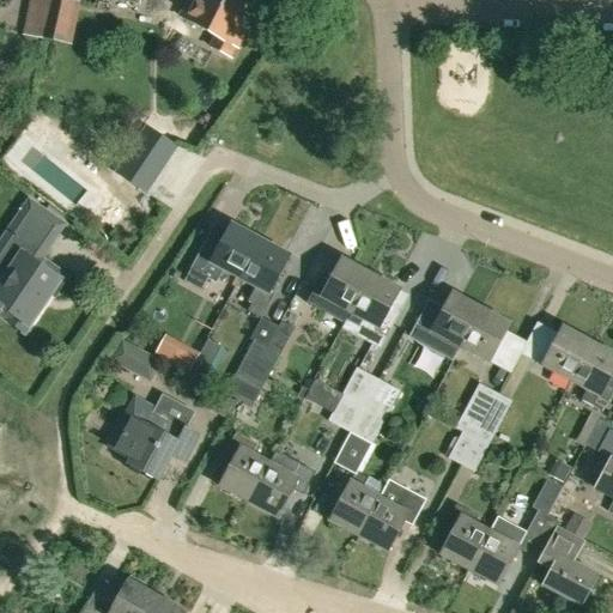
[(62,0),(32,0),(24,37),(74,49),(85,5),(62,0)]
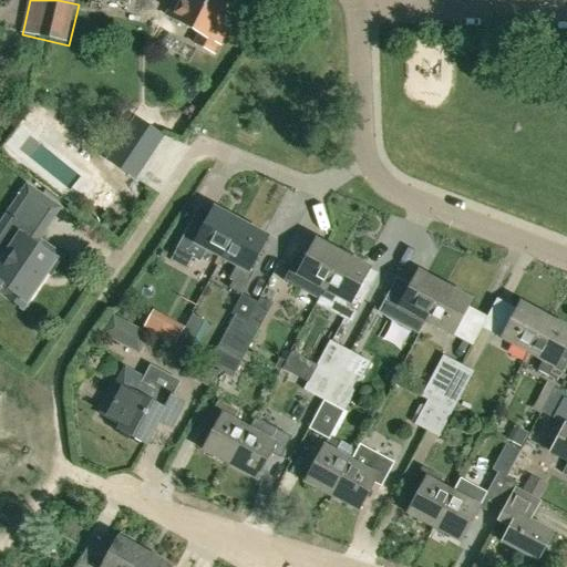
[(174,0),(167,16),(200,35),(195,44),(213,53),(217,44),(219,45),(229,28),(226,27),(239,0),(174,0)]
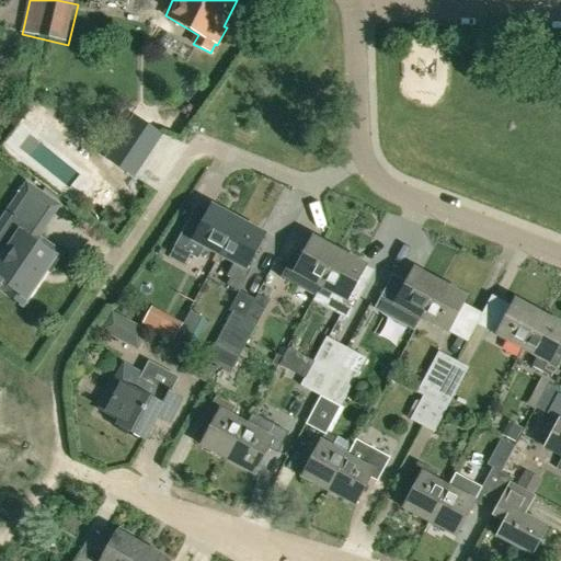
[(41,195),(26,186),(0,225),(0,247),(7,252),(0,261),(0,286),(2,284),(9,288),(6,294),(21,305),(35,284),(33,283),(44,266),(50,271),(61,254),(35,237),(42,227),(26,216),(41,195)]
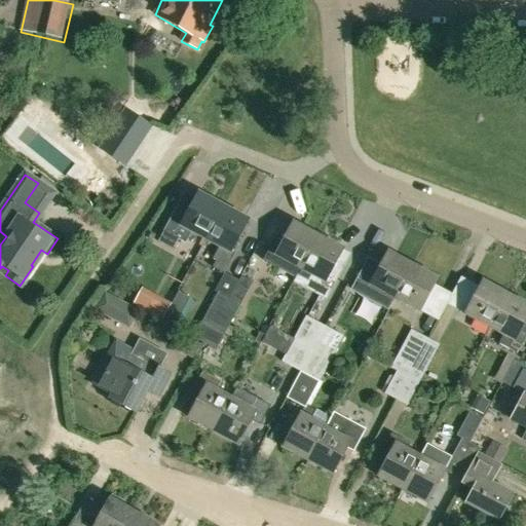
[(223,207),(208,198),(198,193),(187,215),(176,209),(158,239),(174,248),(178,239),(185,243),(191,231),(205,239),(223,207)]
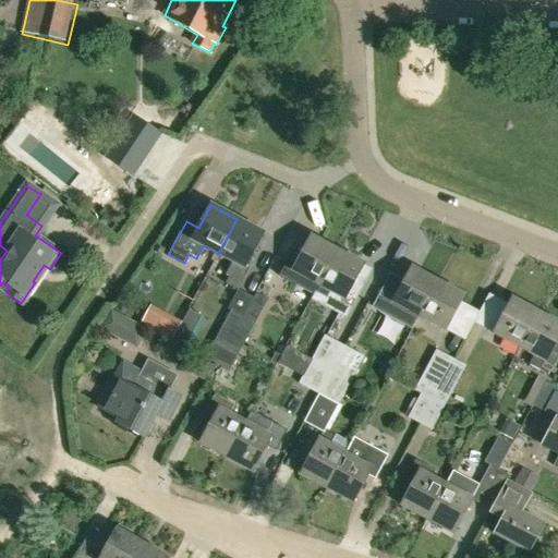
[(234,287),(244,268),(263,233),(237,219),(218,254),(229,259),(223,270),(229,274),(225,281),(234,287)]
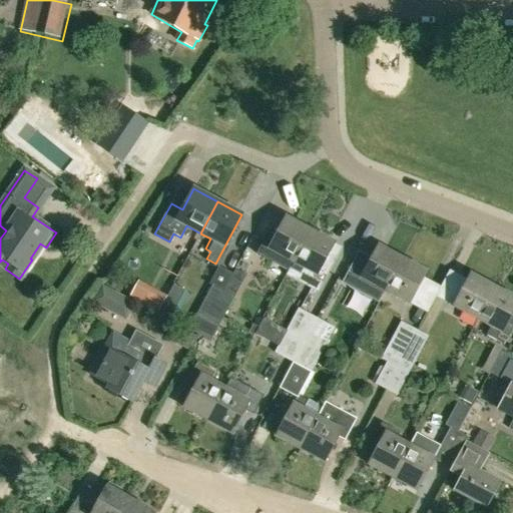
[(288,272),(293,262),(310,230),(286,217),(271,244),(266,242),(259,255),(288,272)]
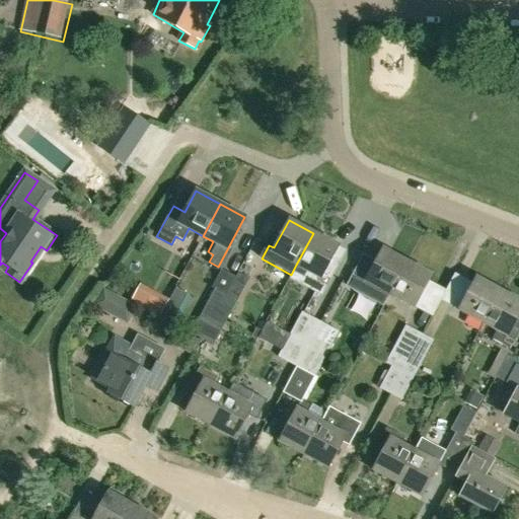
[(344,254),(336,250),(338,246),(313,233),(296,265),(312,274),(307,282),(324,291),(344,254)]
